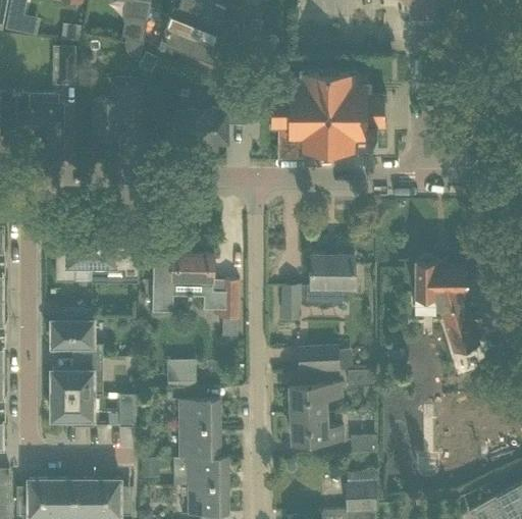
[(124,0),(126,1),(122,19),(124,24),(121,40),(143,46),(151,0),(124,0)]
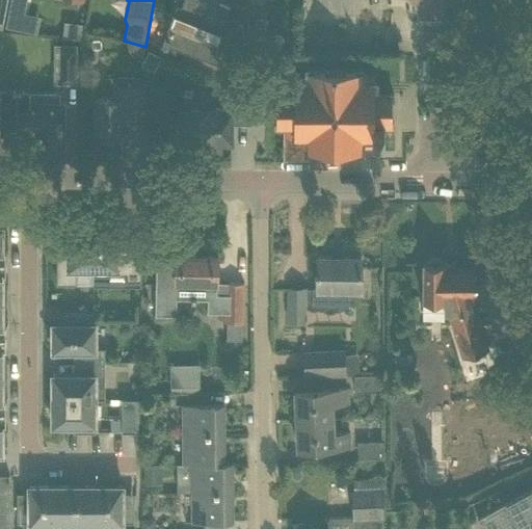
[(228,51),(231,44),(238,24),(227,20),(230,11),(201,0),(184,0),(180,12),(177,10),(163,45),(225,69),(232,53),(228,51)]
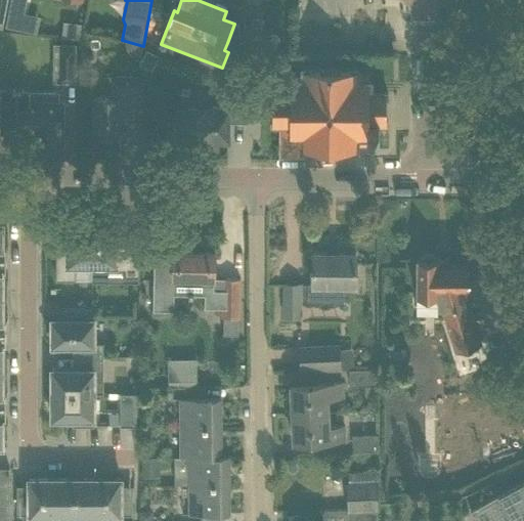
[(8,12),(4,30),(20,33),(24,15),(8,12)]
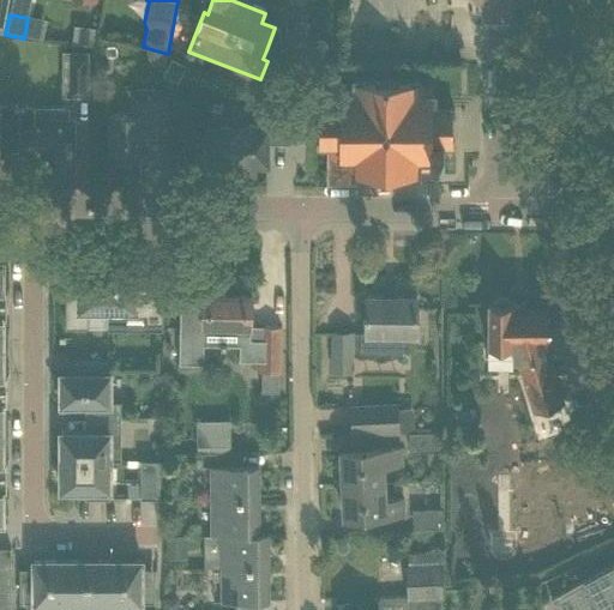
[(76,29),(72,47),(92,49),(95,31),(76,29)]
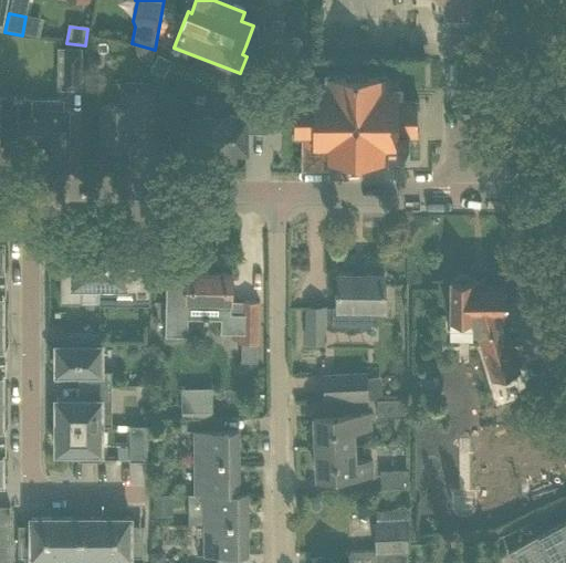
[(59,52),(59,79),(63,79),(63,92),(81,92),(81,52),(59,52)]
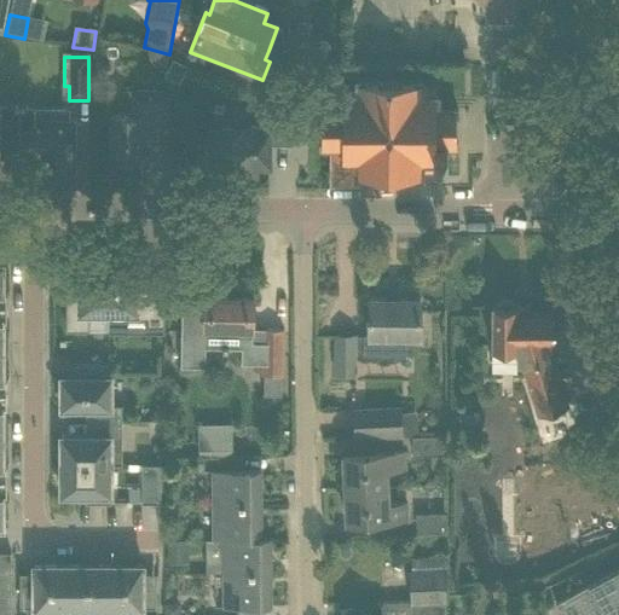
[(422,85),(379,85),(358,85),(358,100),(343,99),(343,112),(322,112),(322,150),(333,150),(331,189),(359,189),(359,178),(422,178),(422,174),(435,174),(435,162),(449,163),(449,150),(456,150),(456,114),(437,114),(437,104),(439,104),(439,98),(435,98),(435,90),(422,90),(422,85)]
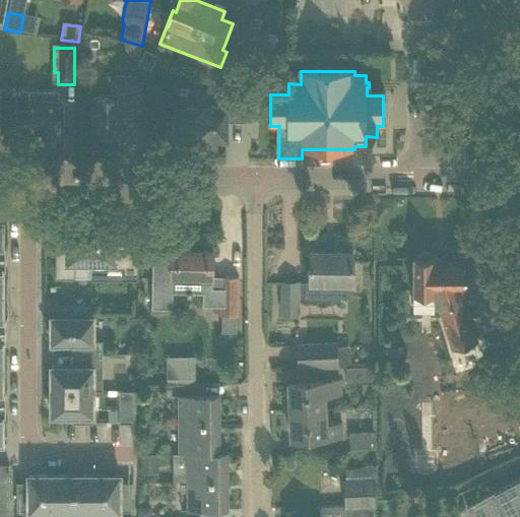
[(93,100),(92,119),(92,139),(121,139),(122,122),(129,122),(129,107),(141,107),(141,127),(142,127),(143,79),(110,78),(110,101),(93,100)]
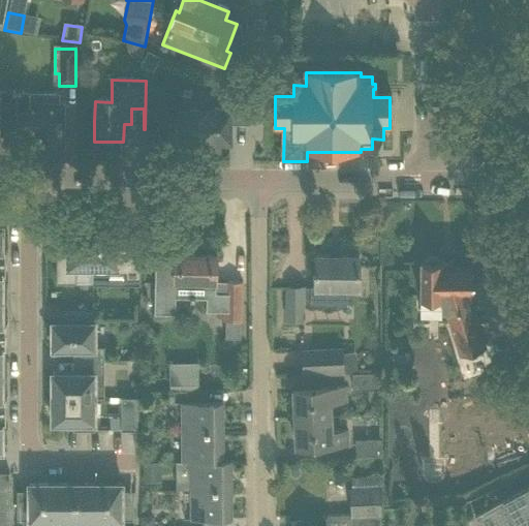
[(0,96),(0,115),(2,115),(2,132),(37,133),(37,146),(62,146),(62,104),(27,104),(27,92),(2,91),(2,96),(0,96)]
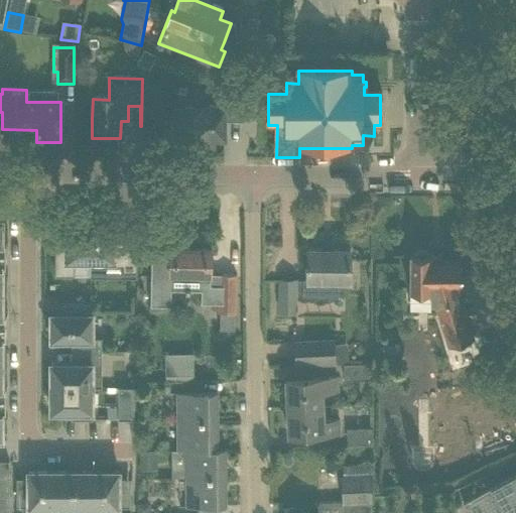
[(244,124),(244,97),(223,97),(223,109),(176,108),(176,120),(173,120),(172,133),(175,139),(224,140),(225,122),(229,122),(229,123),(244,124)]
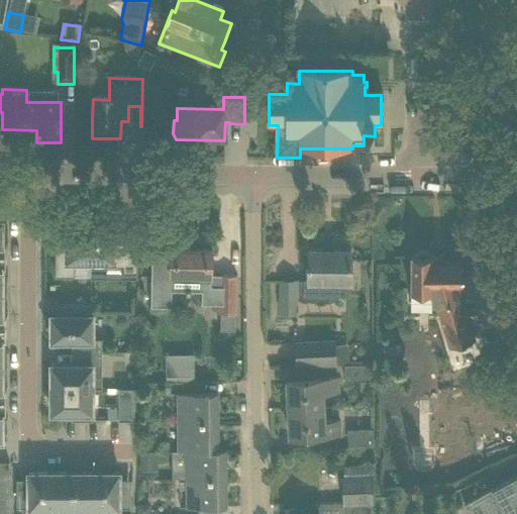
[(123,276),(136,276),(138,251),(115,251),(114,222),(66,222),(66,251),(57,251),(57,279),(75,279),(75,264),(106,264),(106,269),(123,269),(123,276)]
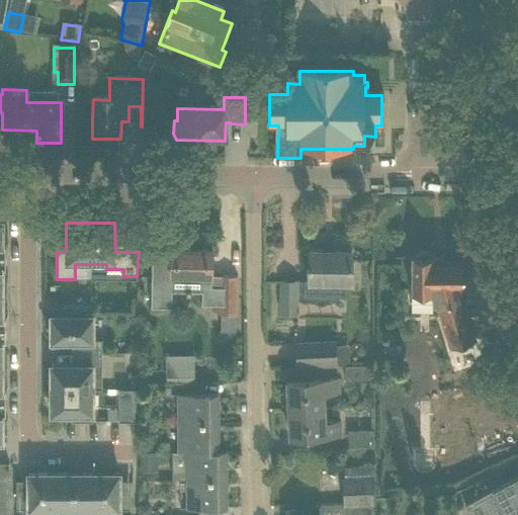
[(236,318),(236,278),(211,278),(212,253),(172,252),(171,259),(152,259),(151,311),(172,311),(172,293),(186,294),(186,296),(191,296),(191,294),(202,294),(201,308),(222,308),(221,317),(236,318)]
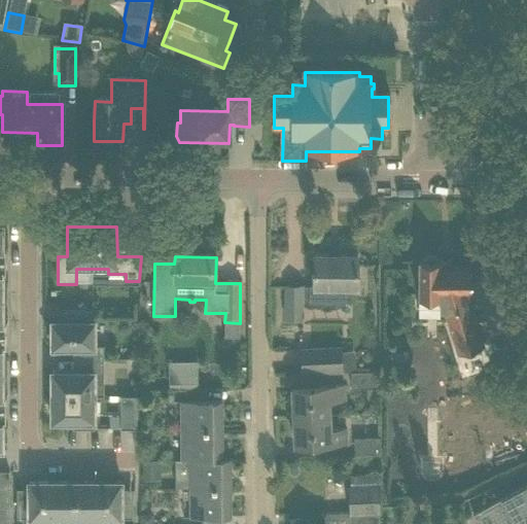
[(314,257),(314,289),(310,289),(310,304),(357,304),(357,257),(314,257)]
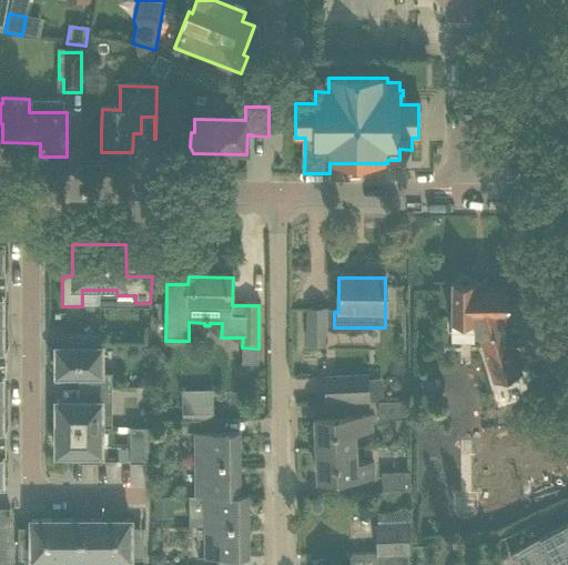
[(452,293),(450,316),(453,316),(453,325),(475,325),(475,338),(479,340),(494,387),(523,379),(503,316),(508,316),(508,314),(508,292),(486,292),(486,282),(475,282),(473,282),(473,283),(469,279),(459,279),(455,282),(452,282),(452,293)]
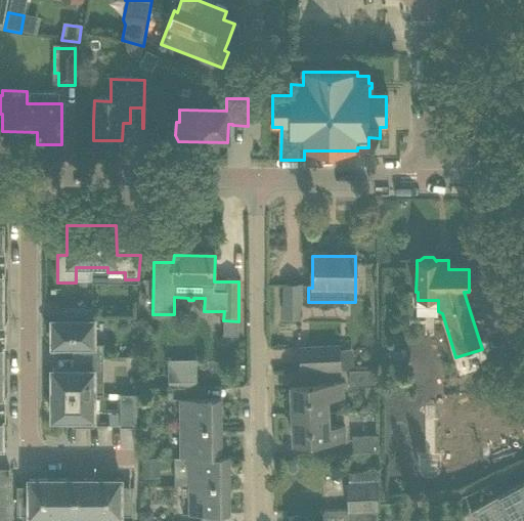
[(285,288),(285,320),(301,320),(301,288),(285,288)]
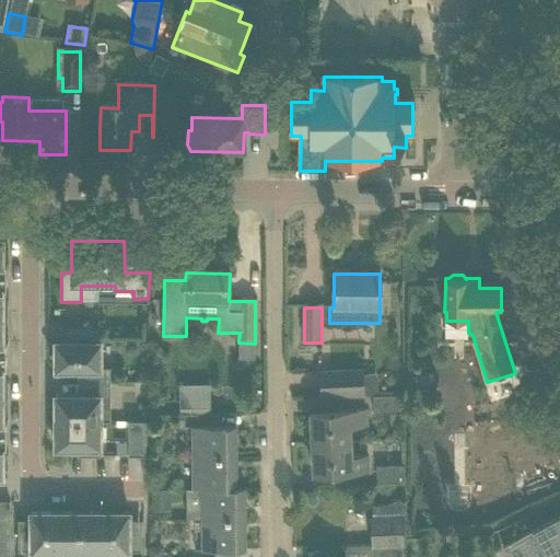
[(98,344),(97,331),(69,331),(69,344),(98,344)]
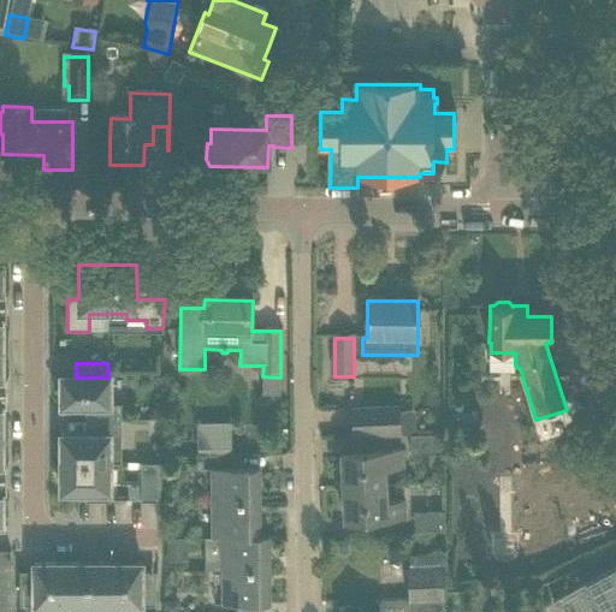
[(93,408),(93,422),(122,422),(122,406),(111,406),(111,378),(108,378),(76,378),(61,378),(61,408),(93,408)]
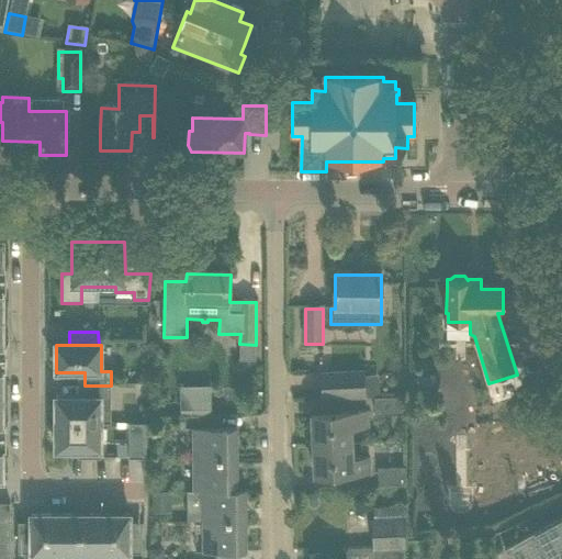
[(323,400),(366,398),(364,375),(322,376),(323,400)]
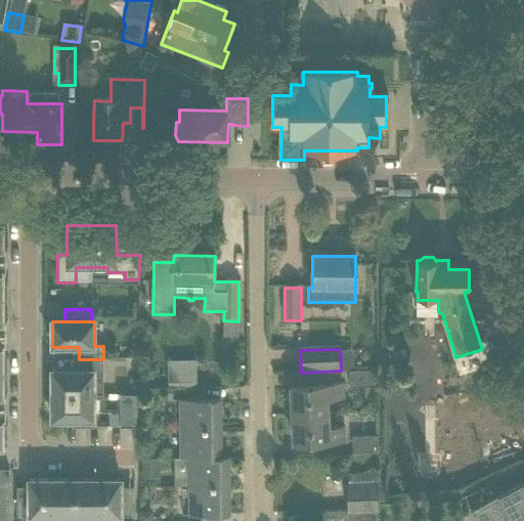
[(103,396),(103,359),(79,359),(78,372),(52,372),(52,421),(94,421),(94,396),(103,396)]
